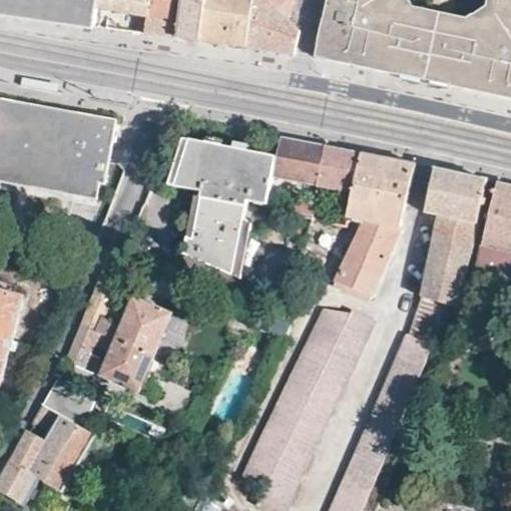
[(0,0),(0,9),(8,11),(40,16),(91,23),(93,10),(94,0),(0,0)]
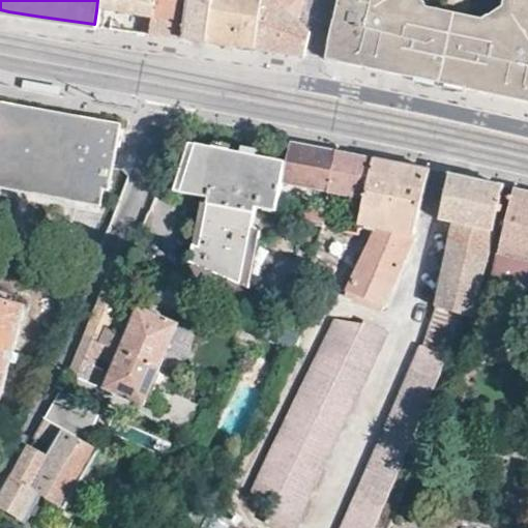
[(146,31),(153,0),(97,0),(96,10),(142,18),(140,30),(146,31)]
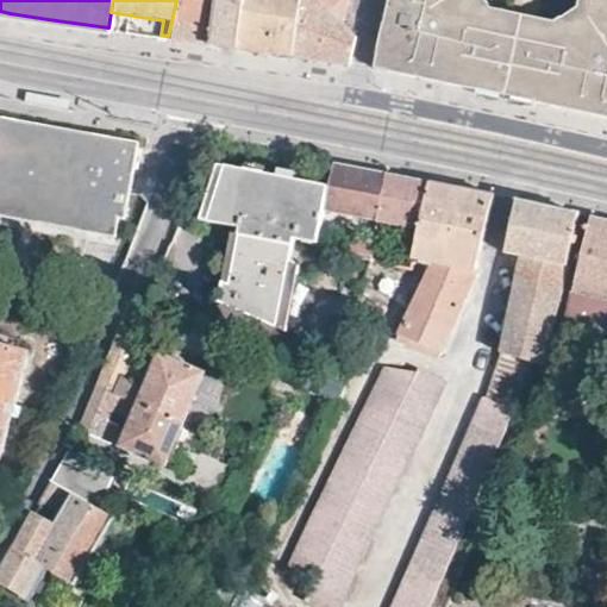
[(176,0),(168,36),(188,38),(206,41),(211,0),(176,0)]
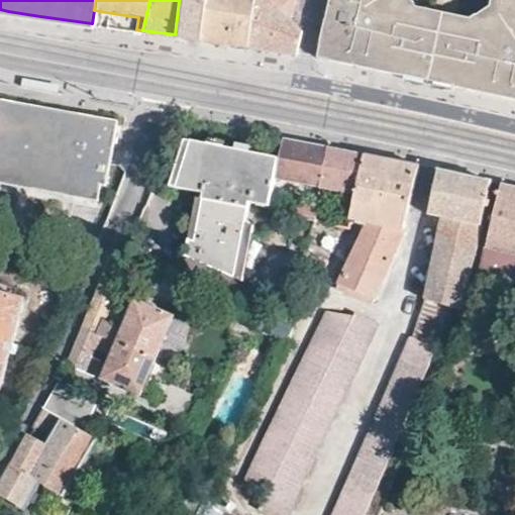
[(185,0),(180,35),(189,36),(199,37),(203,0),(185,0)]
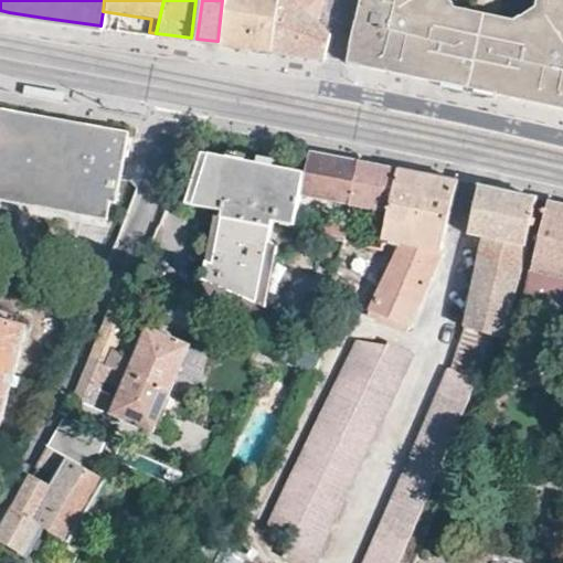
[(222,0),(218,41),(243,44),(269,49),(274,0),(222,0)]
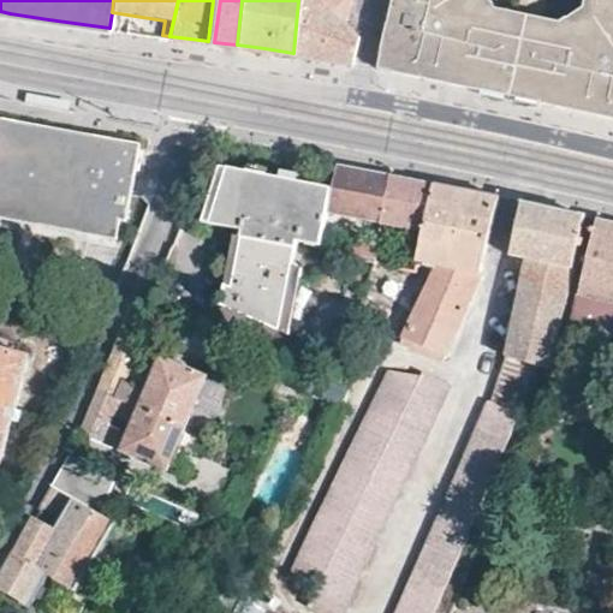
[(343,18),(320,0),(298,0),(293,53),(322,57),(351,61),(357,34),(343,18)]
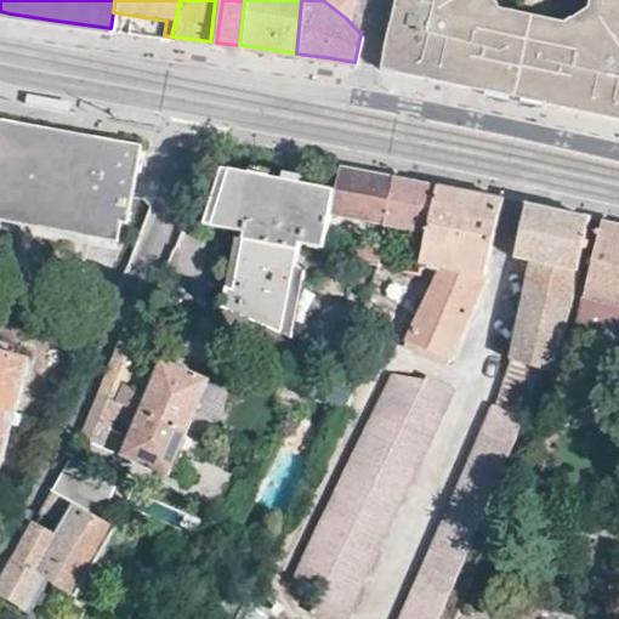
[(323,0),(346,18),(348,5),(350,0),(323,0)]
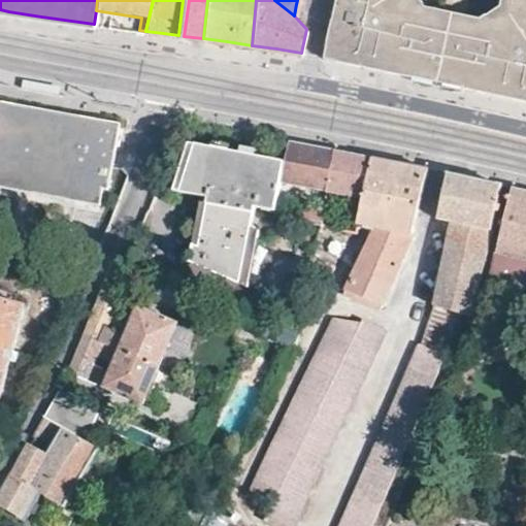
[(513,0),(512,3),(493,20),(485,10),(478,14),(458,11),(439,8),(425,6),(421,0),(418,0),(408,6),(404,0),(338,0),(335,9),(334,18),(330,18),(324,45),(335,48),(333,60),(381,69),(427,78),(429,68),(437,70),(448,71),(445,83),(517,97),(525,98),(525,0),(513,0)]
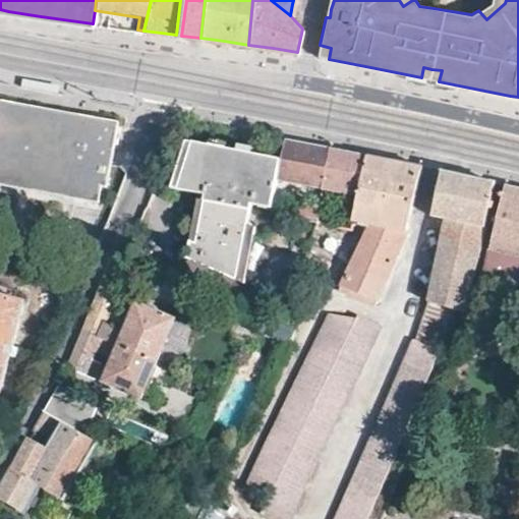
[(478,10),(486,19),(505,3),(506,0),(493,0),(478,10)]
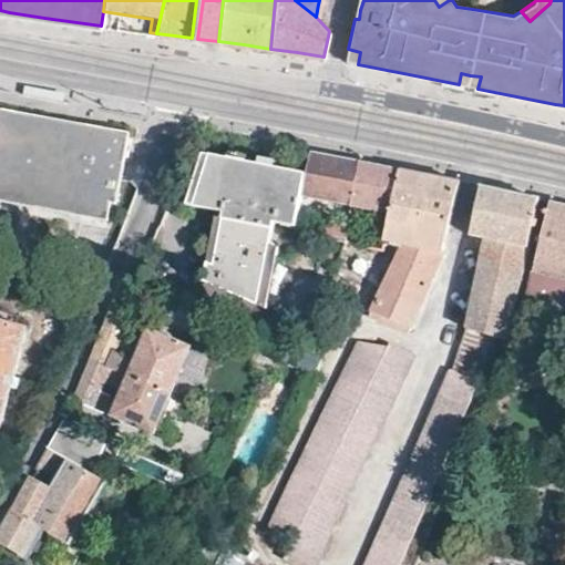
[(360,52),(348,49),(346,61),(358,64),(360,52)]
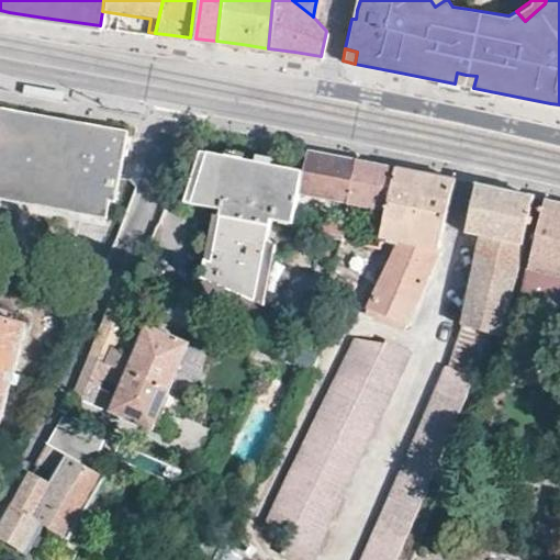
[(0,198),(105,217),(109,200),(114,201),(119,176),(127,130),(62,118),(0,104),(0,198)]
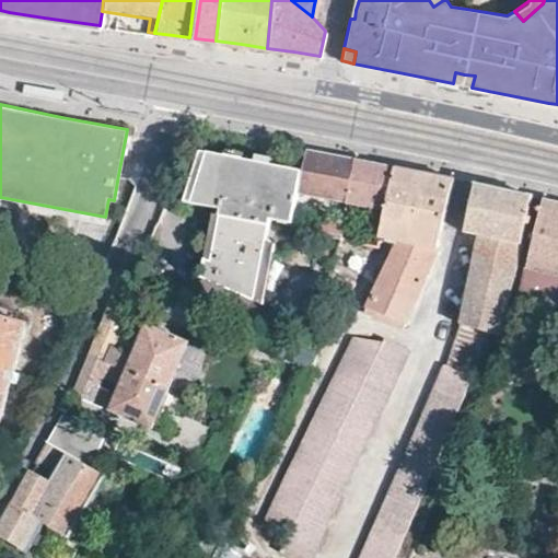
[(329,151),(305,147),(301,169),(208,149),(190,202),(219,208),(211,247),(205,247),(199,276),(251,298),(268,218),(289,221),(297,189),(345,200),(352,155),(329,151)]
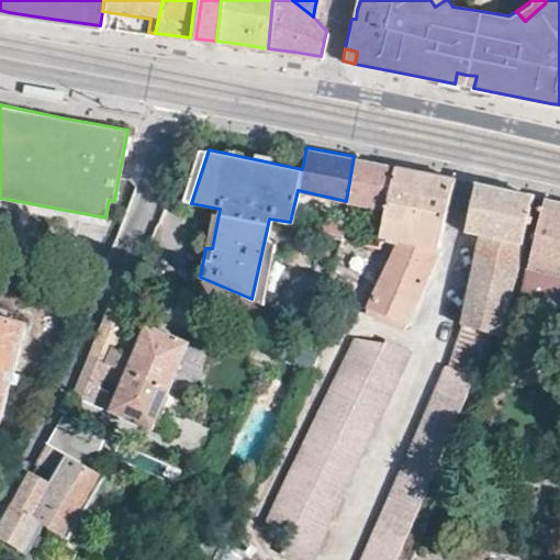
[(354,156),(346,201),(384,209),(396,165),(374,160),(354,156)]
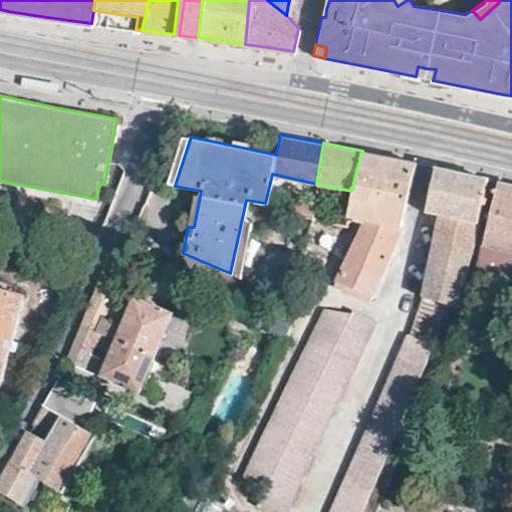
[(390,156),(362,151),(351,191),(344,216),(362,220),(399,229),(416,162),(390,156)]
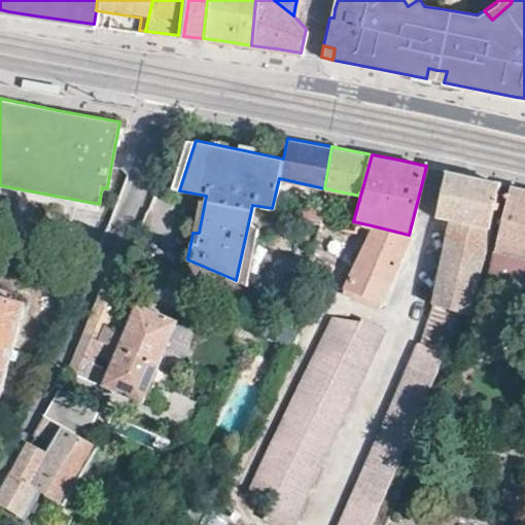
[(488,228),(499,182),(473,176),(446,170),(434,216),(450,219),(488,228)]
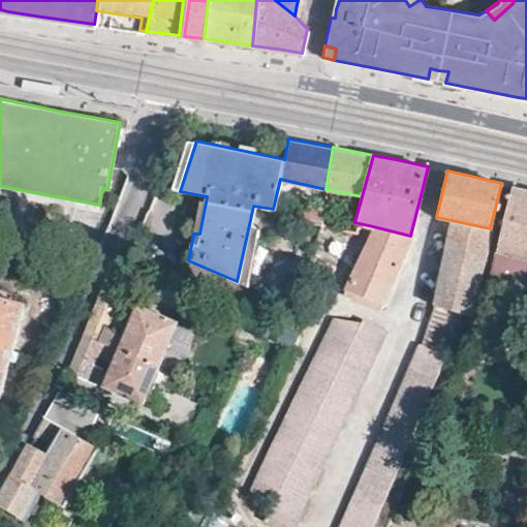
[(491,270),(490,278),(526,286),(526,188),(513,185),(509,194),(506,193),(505,197),(508,197),(495,252),(493,264),(491,270)]
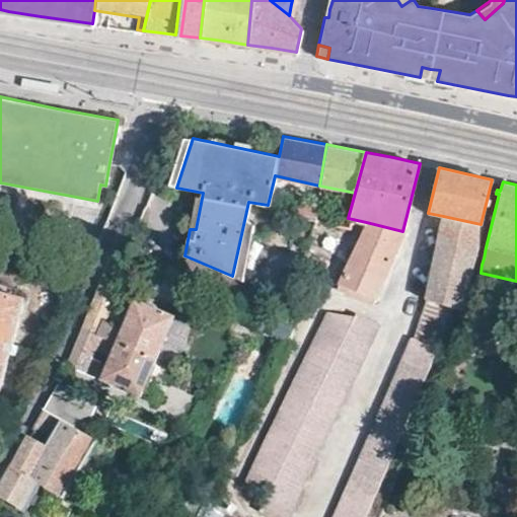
[(313,218),(316,202),(293,198),(290,215),(313,218)]
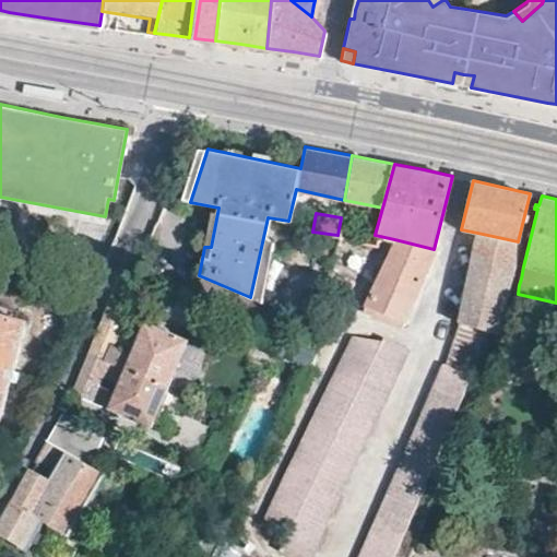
[(469,272),(508,281),(518,241),(477,233),(473,252),(469,272)]
